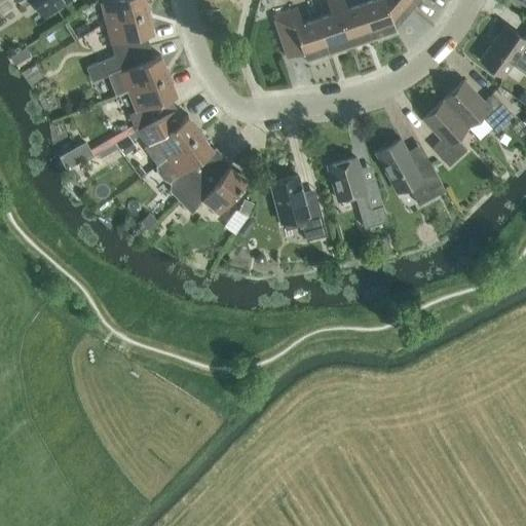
[(16,0),(22,7),(32,0),(34,0),(44,14),(66,0),(16,0)]
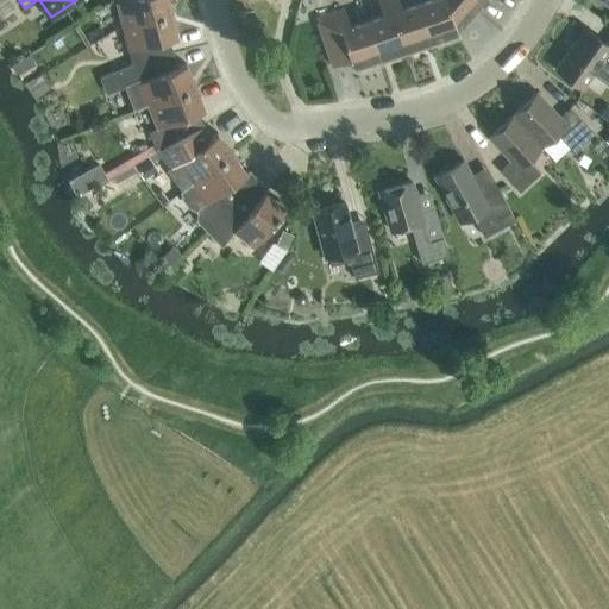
[(119,0),(115,1),(121,25),(171,13),(167,0),(119,0)]
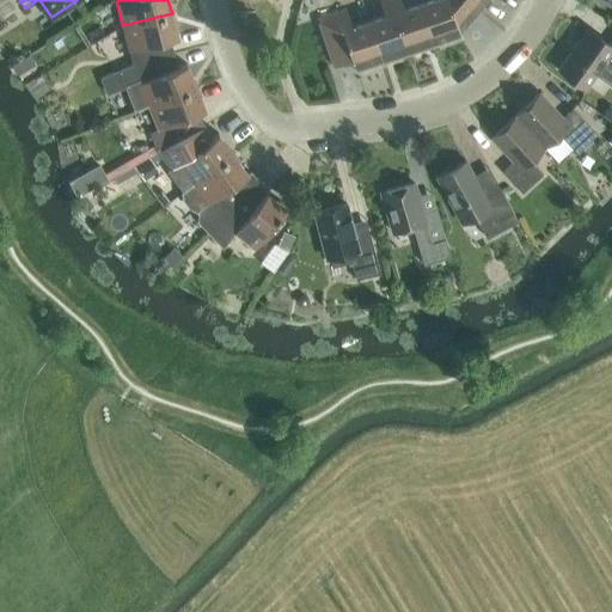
[(378,0),(384,14),(367,20),(381,62),(408,54),(389,0),(378,0)]
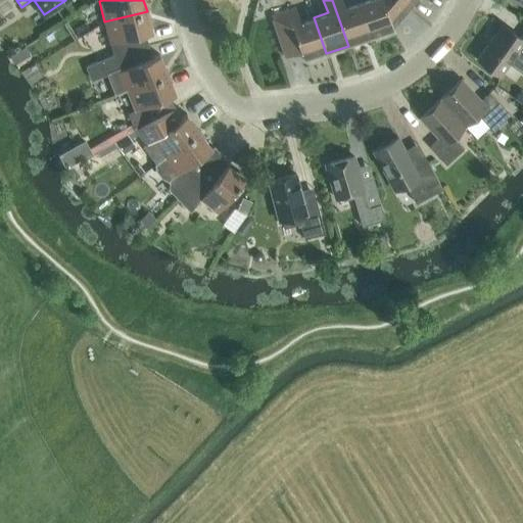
[(332,0),(348,46),(370,38),(358,2),(344,7),(341,0),(332,0)]
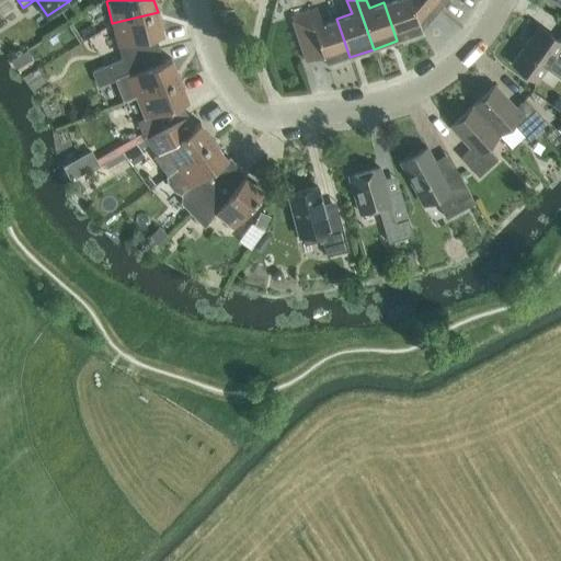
[(391,0),(384,2),(397,41),(421,33),(420,30),(438,9),(427,0),(391,0)]
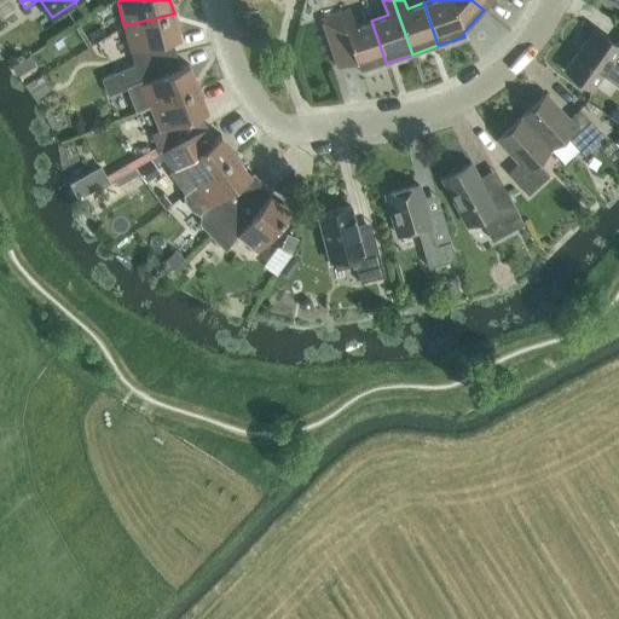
[(472,0),(484,10),(491,0),(472,0)]
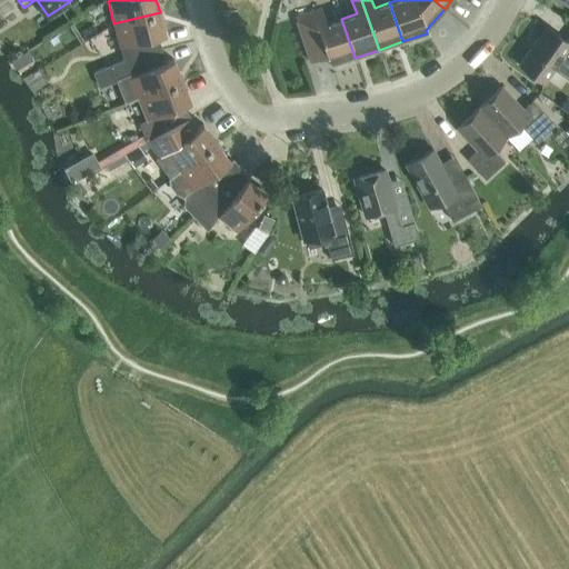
[(355,58),(341,19),(327,23),(321,8),(295,17),(310,62),(327,56),(330,66),(355,58)]
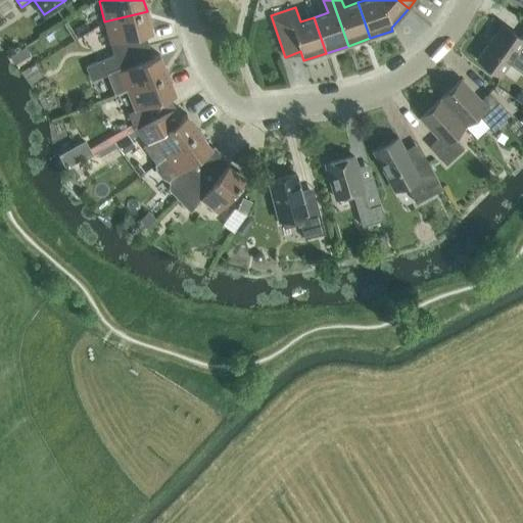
[(104,21),(109,43),(113,54),(148,45),(145,34),(152,32),(147,11),(104,21)]
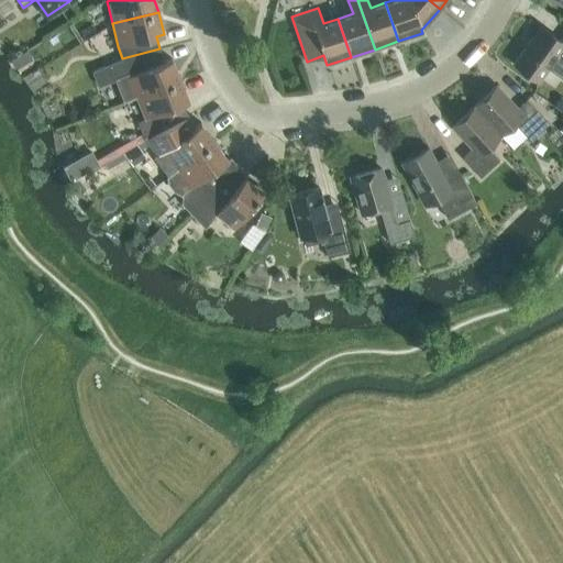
[(540,26),(514,64),(539,81),(548,68),(562,78),(562,35),(560,40),(540,26)]
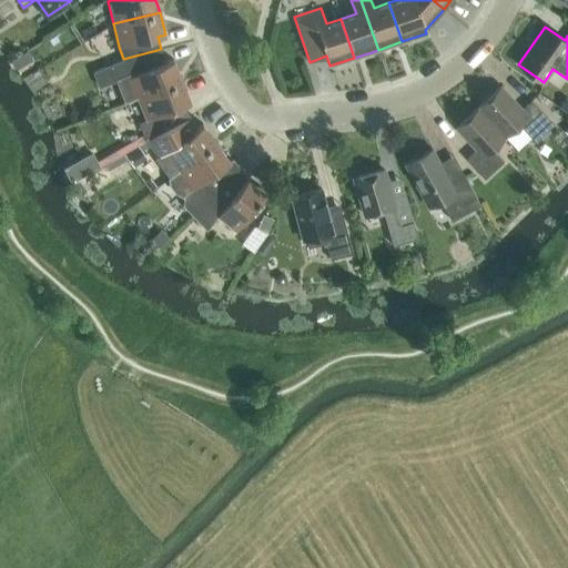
[(166,62),(161,49),(123,59),(129,77),(122,79),(120,84),(127,101),(124,102),(138,98),(182,81),(173,59),(166,62)]
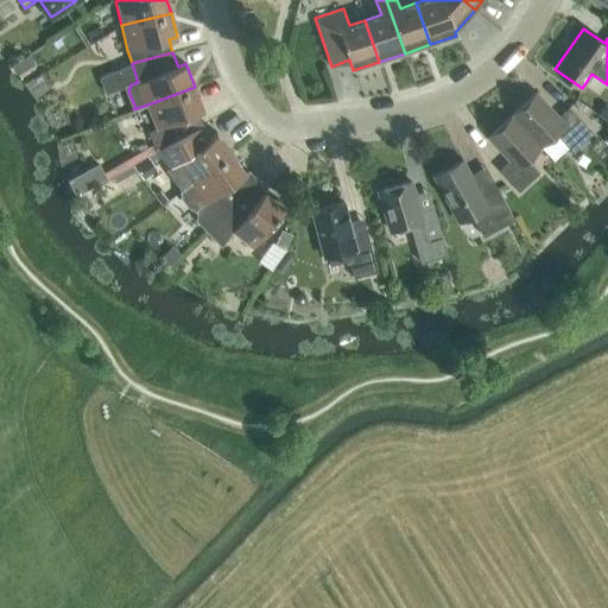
[(165,146),(203,125),(196,112),(203,109),(195,87),(147,105),(157,128),(157,127),(164,146),(165,146)]
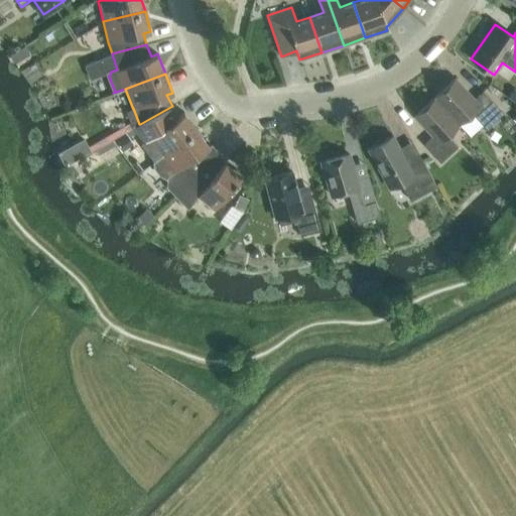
[(455,79),(434,97),(459,123),(471,112),(486,129),(504,113),(483,91),(474,99),(455,79)]
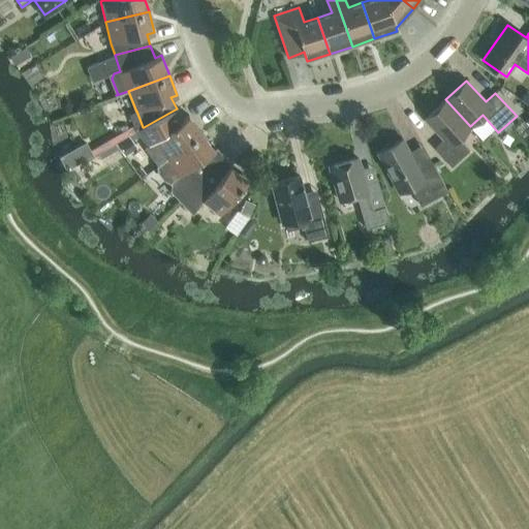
[(470,126),(445,99),(424,119),(443,139),(434,148),(450,166),(469,150),(458,137),(470,126)]
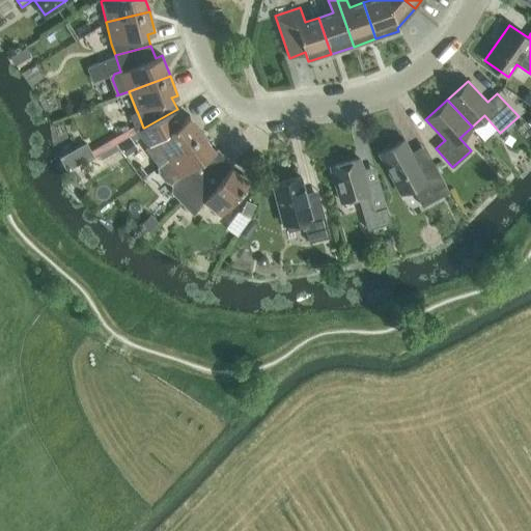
[(184,119),(177,109),(144,128),(143,128),(136,131),(146,146),(144,147),(158,166),(202,133),(189,115),(184,119)]
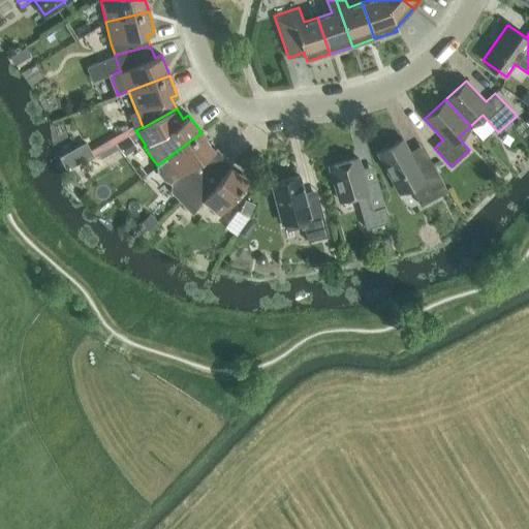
[(214,150),(201,132),(157,165),(156,166),(157,173),(163,180),(170,184),(170,192),(178,199),(217,163),(209,154),(214,150)]
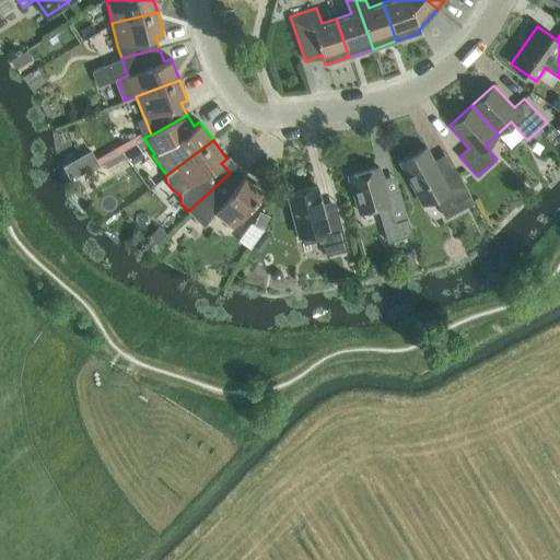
[(139,146),(125,154),(131,165),(146,155),(139,146)]
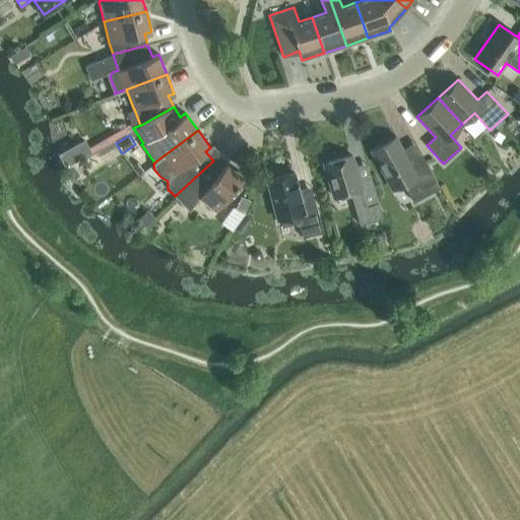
[(412,202),(439,188),(425,160),(412,168),(395,136),(370,150),(391,190),(403,183),(412,202)]
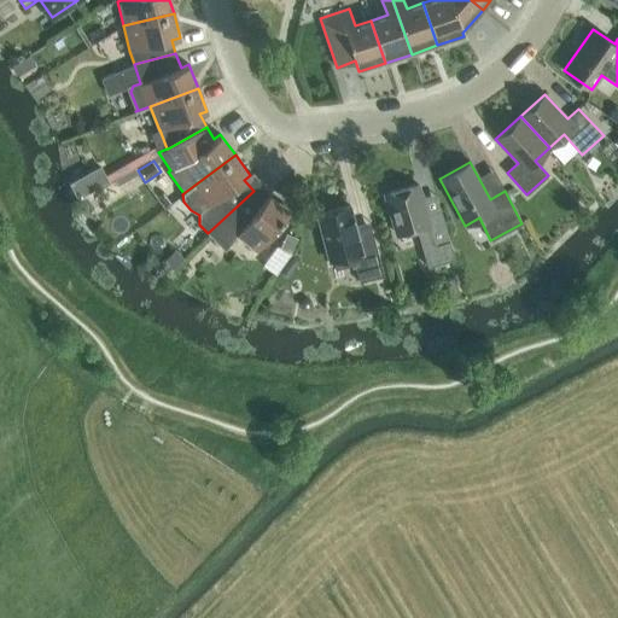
[(79,198),(109,182),(105,176),(100,168),(71,184),(79,198)]
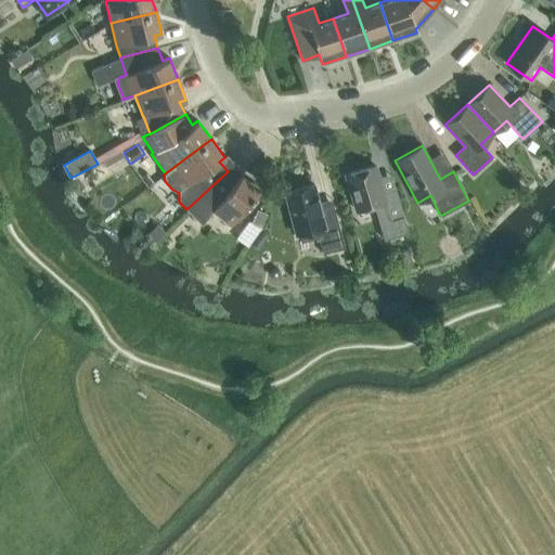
[(373,205),(379,224),(384,240),(408,233),(403,217),(395,190),(383,193),(374,165),(345,173),(357,210),(373,205)]
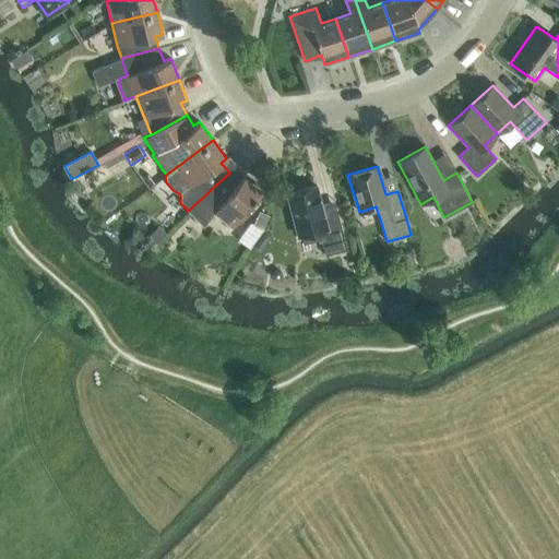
[(229,173),(188,211),(203,227),(214,213),(232,227),(261,191),(242,176),(238,181),(229,173)]
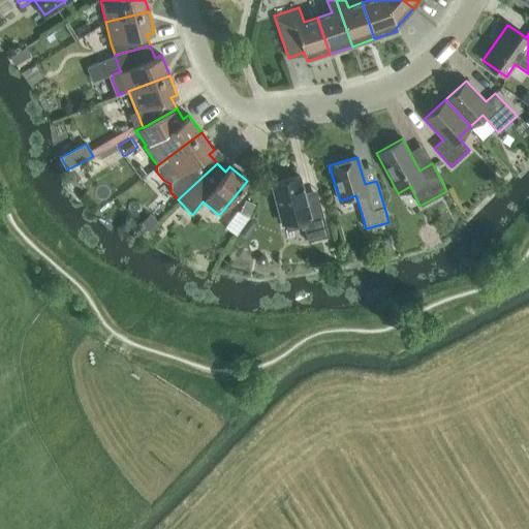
[(328,237),(317,196),(305,199),(299,176),(271,183),(281,223),(284,222),(286,230),(303,226),(307,242),(328,237)]
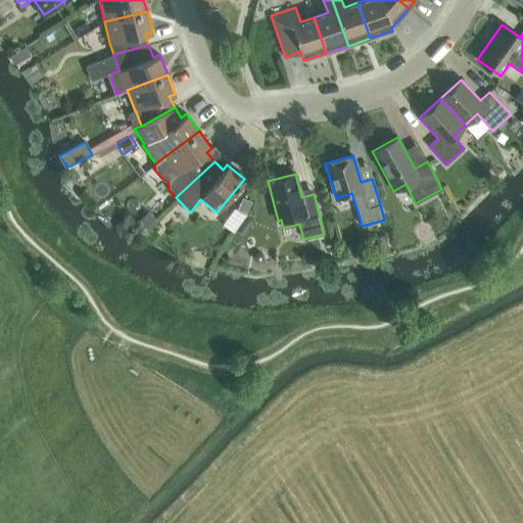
[(236,230),(245,218),(247,215),(253,202),(242,197),(237,209),(234,207),(223,224),(234,233),(236,230)]
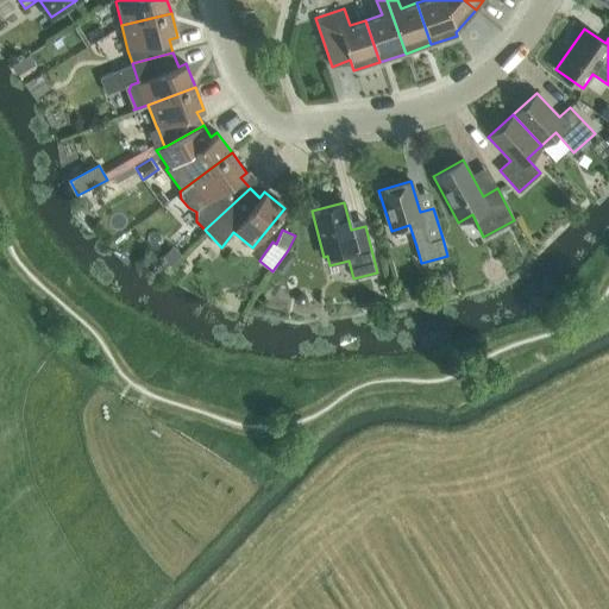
[(294,255),(290,252),(286,253),(275,268),(276,274),(280,276),(284,275),(295,259),(294,255)]
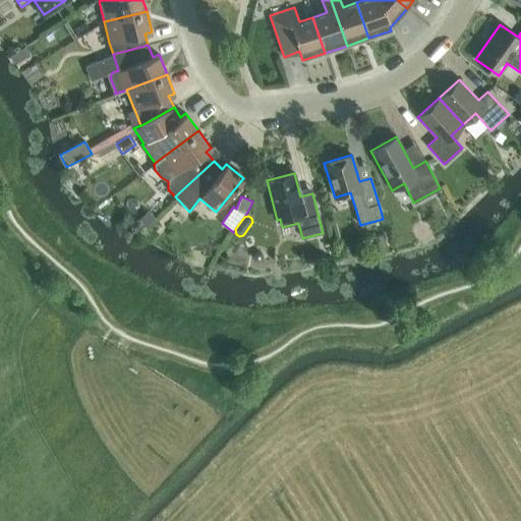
[(385,234),(372,237),(375,249),(388,246),(385,234)]
